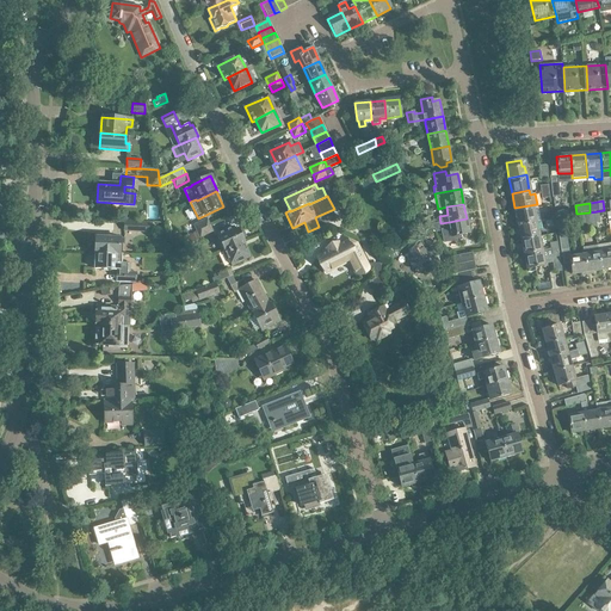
[(537,204),(514,208),(518,223),(535,220),(532,209),(538,208),(537,204)]
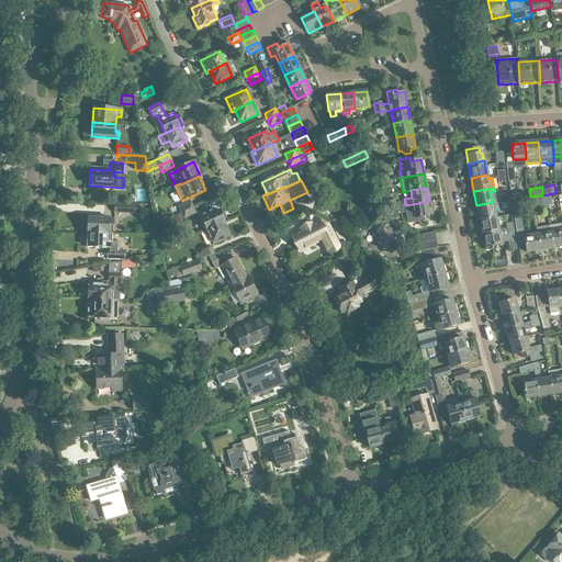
[(544,198),(531,199),(532,212),(537,211),(537,209),(542,208),(543,212),(547,212),(544,198)]
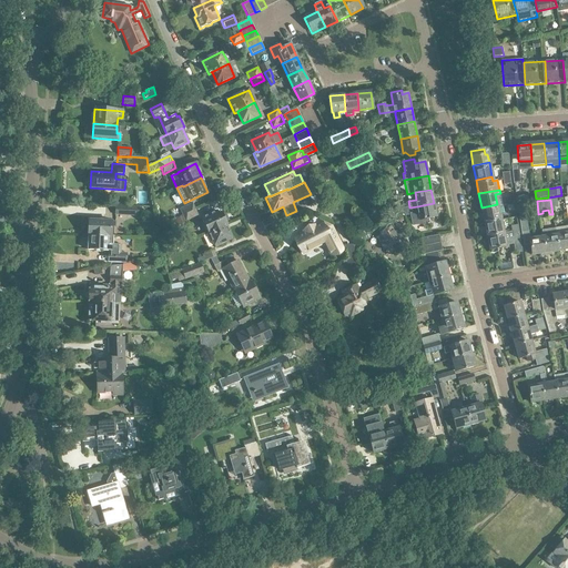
[(392,205),(394,211),(401,208),(398,202),(392,205)]
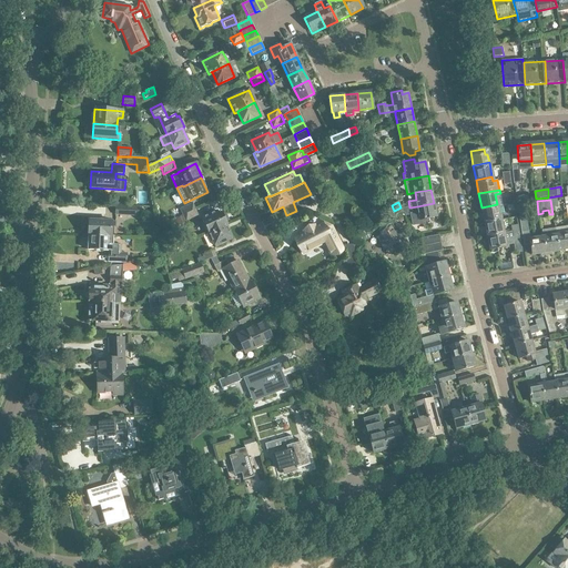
[(181,213),(182,216),(183,215),(185,222),(198,215),(192,203),(180,210),(181,212),(181,213)]
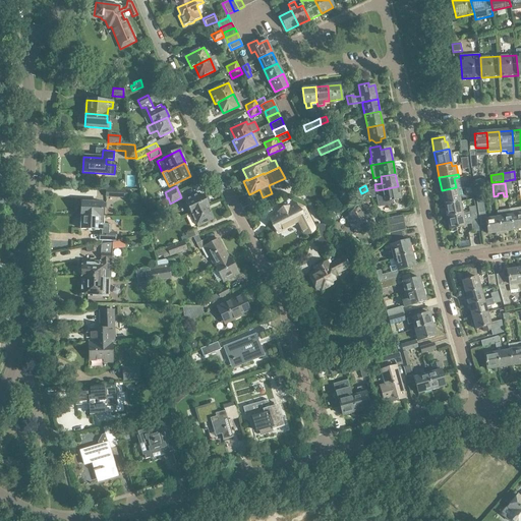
[(401,199),(398,186),(383,189),(386,203),(401,199)]
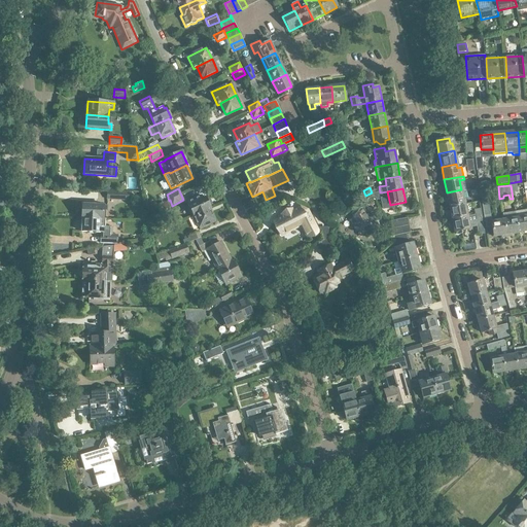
[(461,189),(447,192),(449,206),(464,203),(462,191),(461,189)]
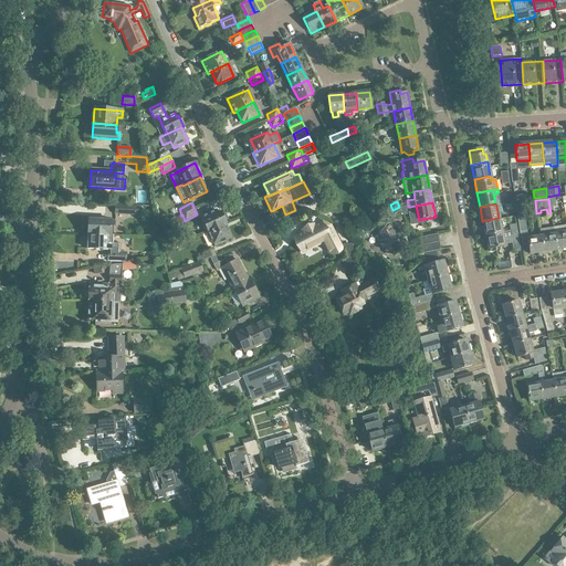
[(390,205),(385,207),(389,218),(395,215),(392,210),(390,205)]
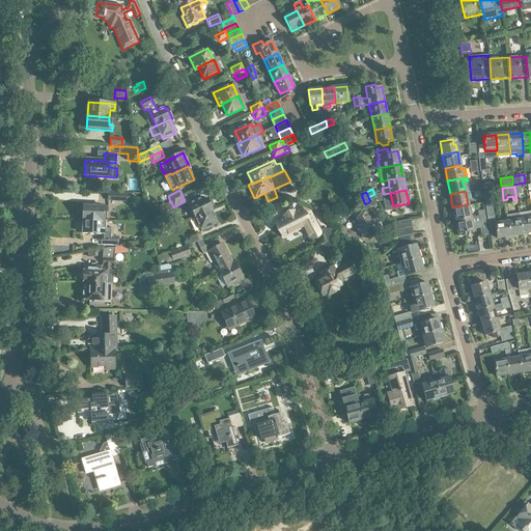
[(133,194),(108,193),(108,201),(132,202),(133,194)]
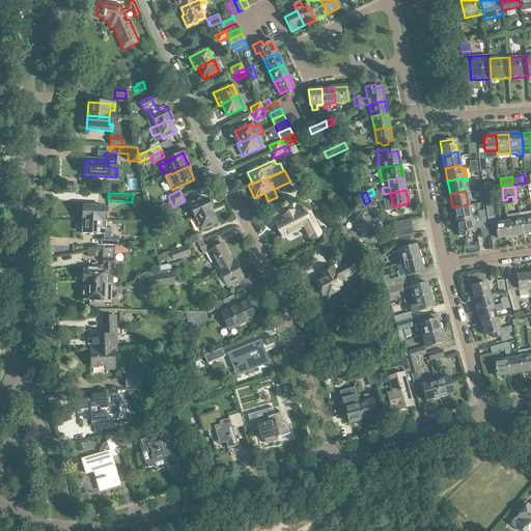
[(505,239),(509,238),(507,221),(495,223),(491,195),(484,196),(490,229),(495,229),(497,238),(505,236),(505,239)]
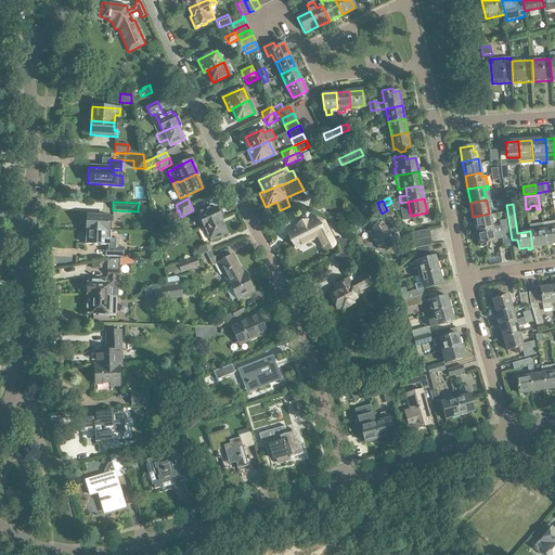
[(178,211),(177,208),(175,205),(168,207),(171,215),(178,211)]
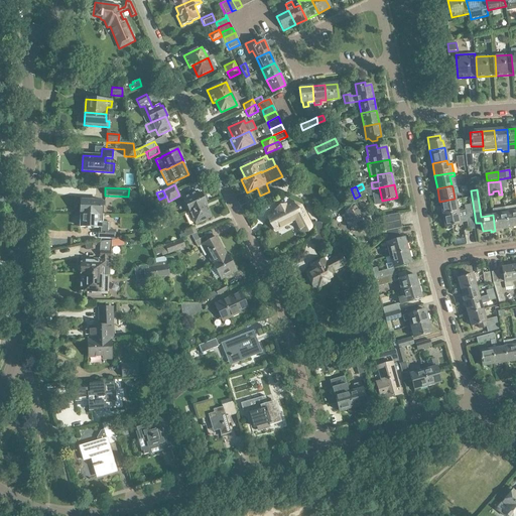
[(183,199),(189,212),(205,205),(206,204),(202,194),(199,195),(198,192),(183,199)]
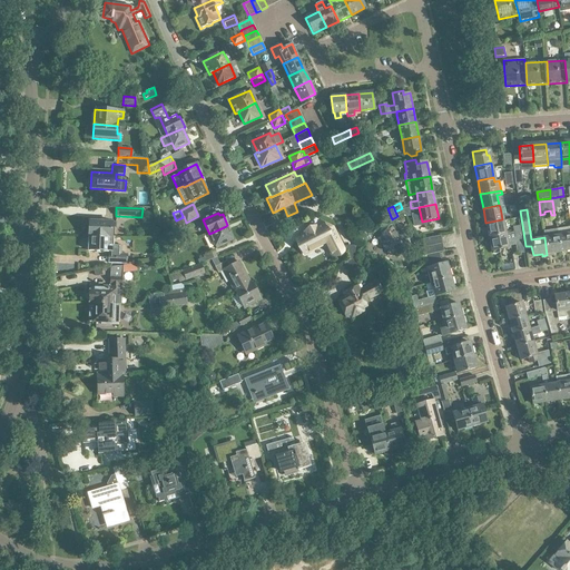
[(178,227),(185,224),(183,217),(175,222),(178,227)]
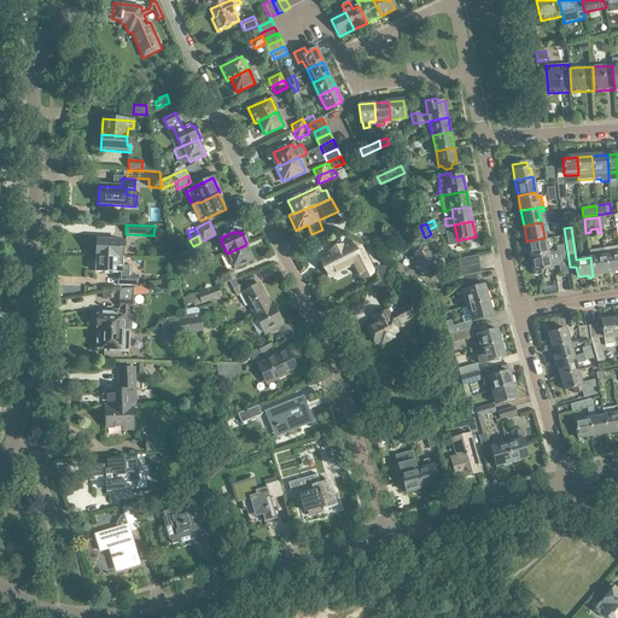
[(544,238),(526,242),(530,256),(547,252),(544,238)]
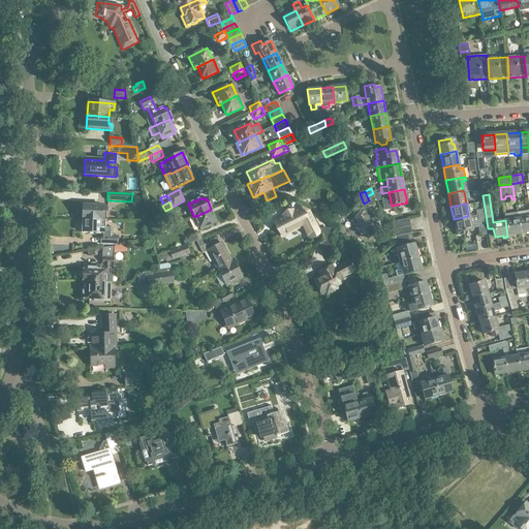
[(83,206),(82,219),(103,220),(103,213),(106,213),(107,207),(83,206)]
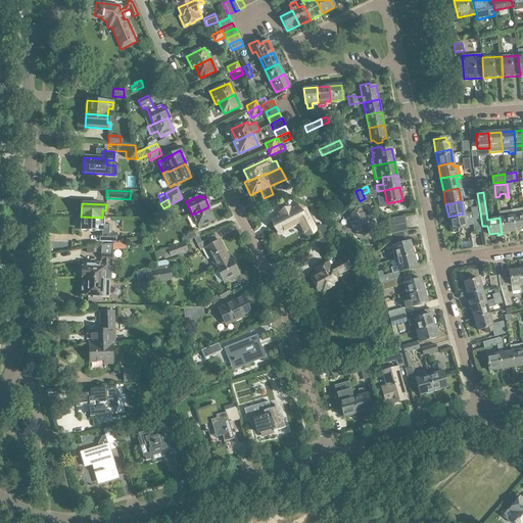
[(299,222),(305,234),(317,228),(305,207),(304,207),(304,208),(301,210),(298,203),(291,207),(290,206),(280,211),(281,214),(272,218),(280,232),(299,222)]
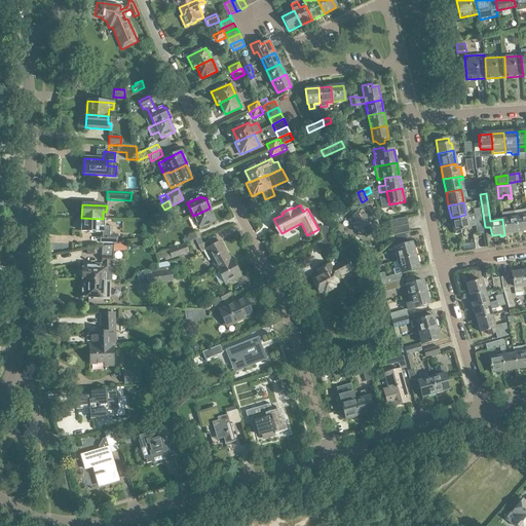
[(352,218),(349,219),(355,231),(358,230),(361,235),(365,232),(368,236),(379,230),(374,222),(377,220),(373,214),(371,210),(369,207),(364,211),(363,210),(351,216),(352,218)]
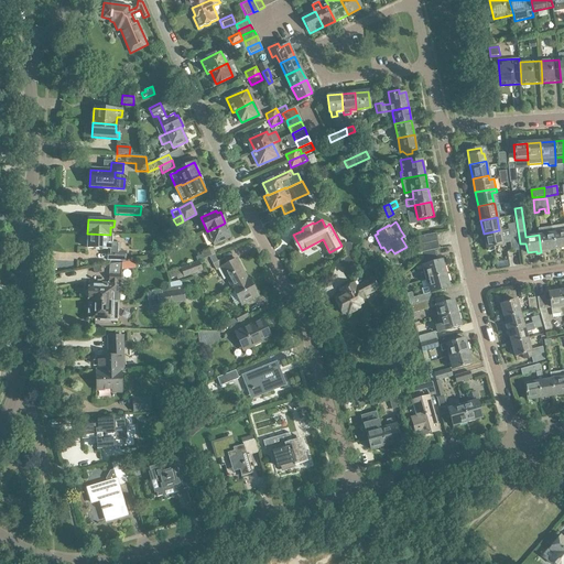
[(230,238),(224,224),(207,231),(214,246),(230,238)]
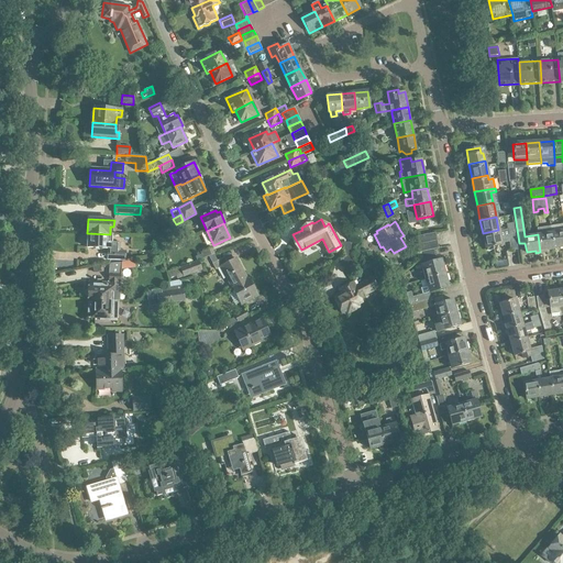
[(562,227),(562,224),(550,227),(553,247),(562,245),(562,227)]
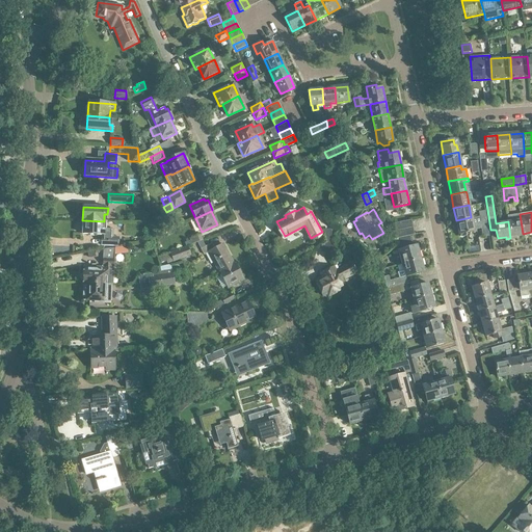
[(520,214),(507,216),(508,221),(510,238),(515,238),(515,235),(516,235),(516,236),(522,235),(523,234),(520,214)]
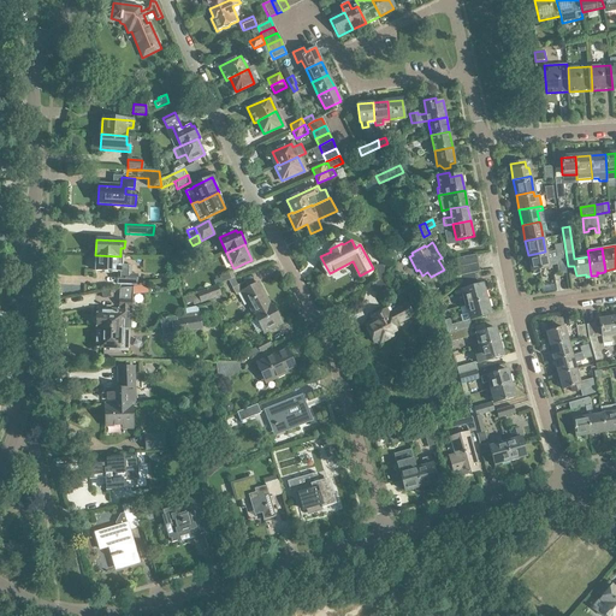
[(395,252),(388,249),(384,252),(383,256),(386,259),(392,260),(396,258),(396,254),(395,252)]
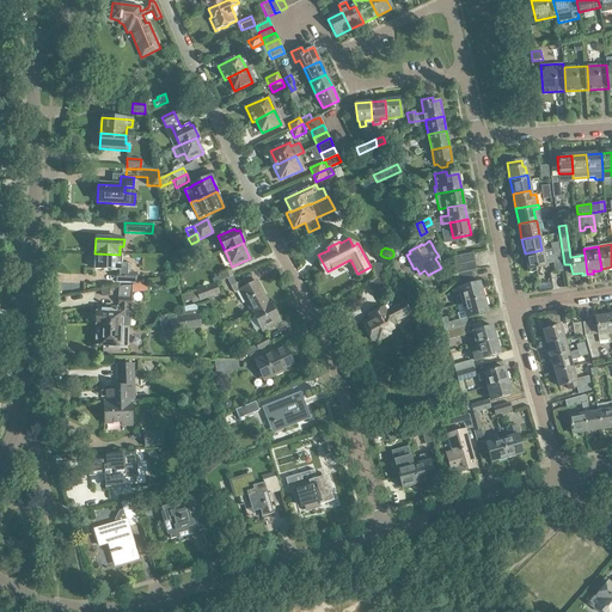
[(527,269),(528,269),(530,273),(531,273),(532,273),(534,273),(537,271),(537,268),(545,265),(544,258),(552,257),(556,273),(562,271),(558,249),(551,250),(542,252),(542,250),(525,254),(527,269)]
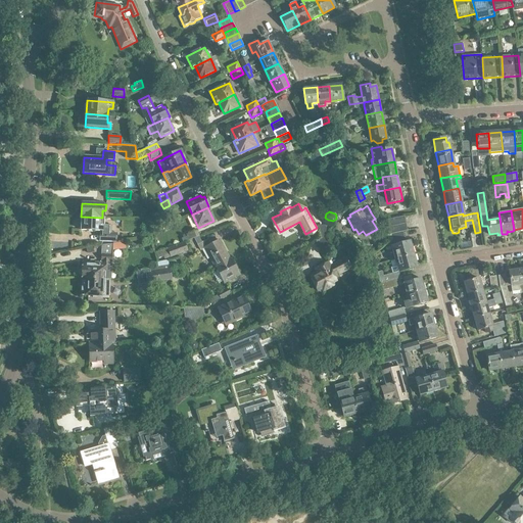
[(102,225),(102,218),(81,217),(80,230),(99,231),(99,241),(116,241),(117,233),(111,233),(111,226),(102,225)]
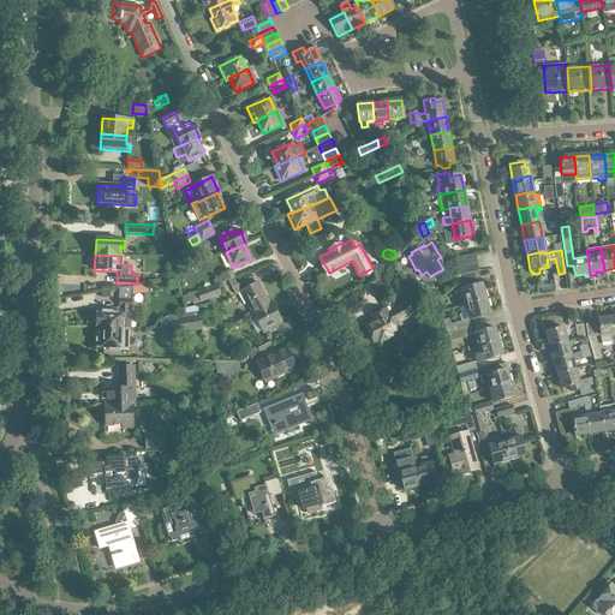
[(477,263),(475,255),(455,258),(458,267),(477,263)]
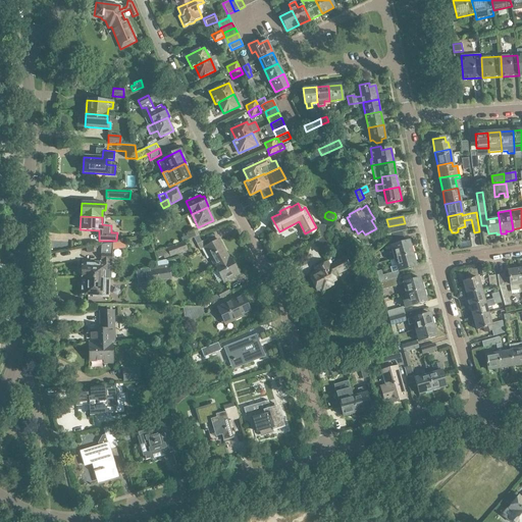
[(199,236),(197,230),(186,235),(187,237),(188,241),(194,239),(199,237),(199,236)]
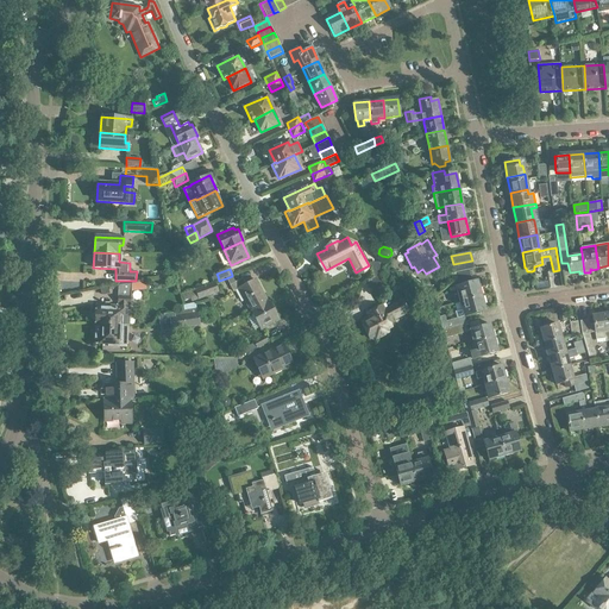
[(447,288),(449,289),(456,287),(460,302),(482,295),(478,281),(472,282),(469,270),(456,272),(457,280),(447,288)]
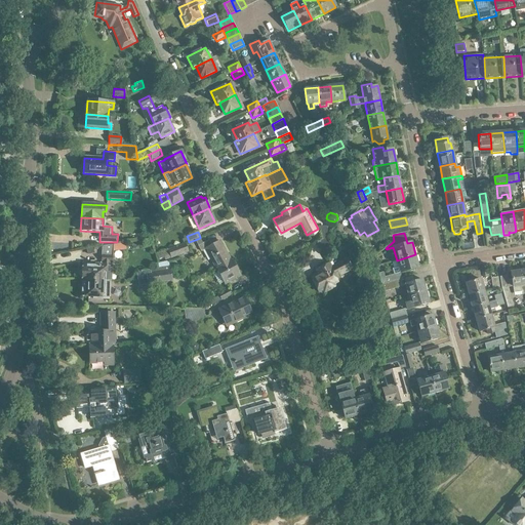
[(337,245),(331,234),(323,238),(317,241),(324,253),(333,248),(337,245)]
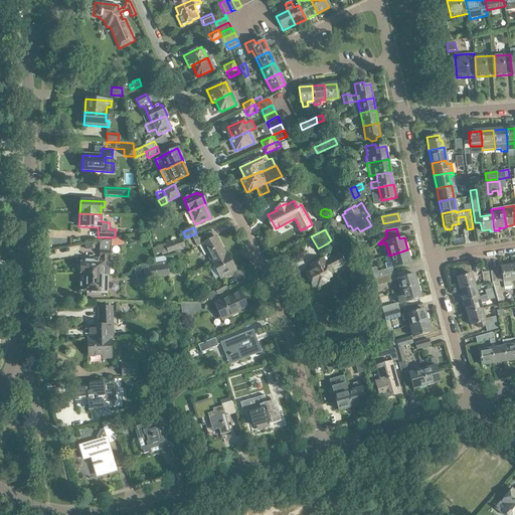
[(202,244),(196,233),(191,235),(197,246),(202,244)]
